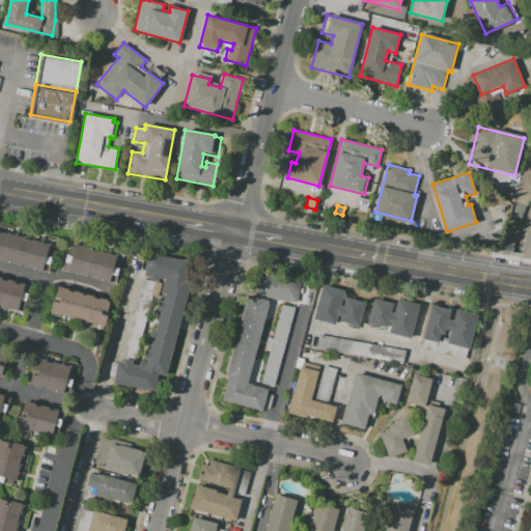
[(0,259),(0,226),(58,241),(50,272),(0,259)]
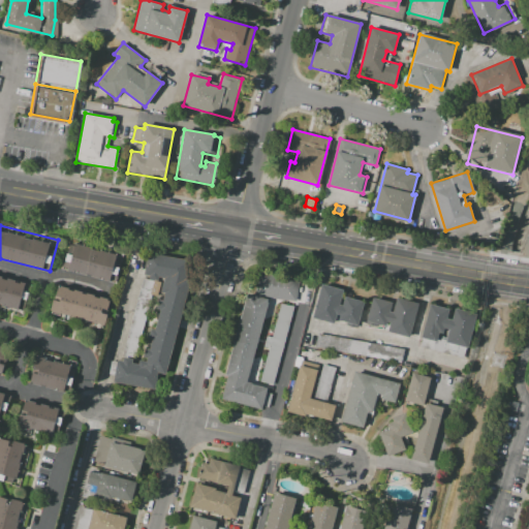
[(60,268),(67,237),(124,250),(117,282),(60,268)]
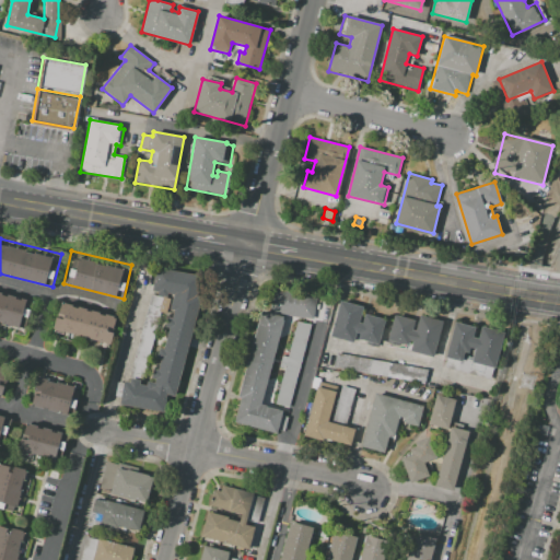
[(205,278),(171,413),(116,399),(121,376),(152,384),(172,300),(153,295),(160,267),(205,278)]
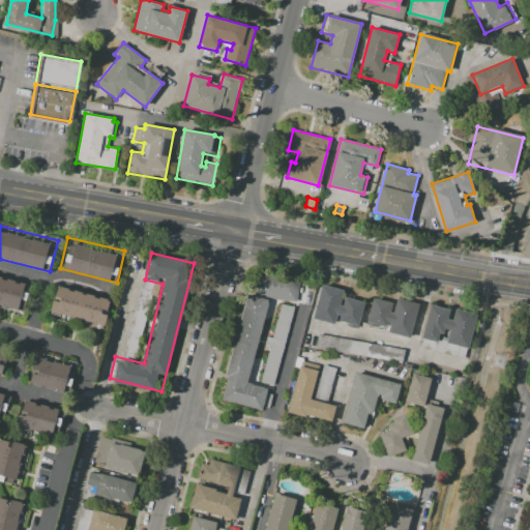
[(261,273),(299,280),(296,302),(258,296),(261,273)]
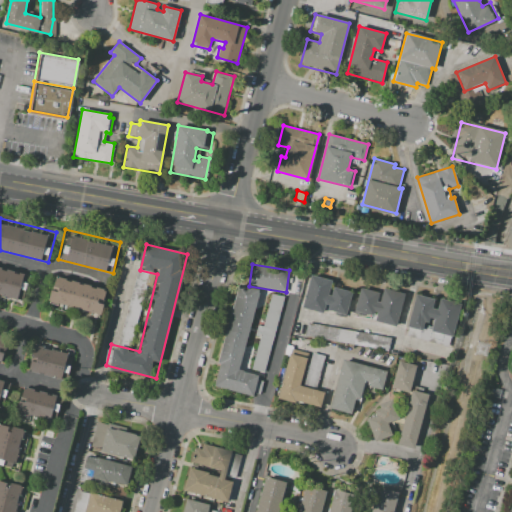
[(0,267),(30,275),(23,302),(0,296),(0,267)]
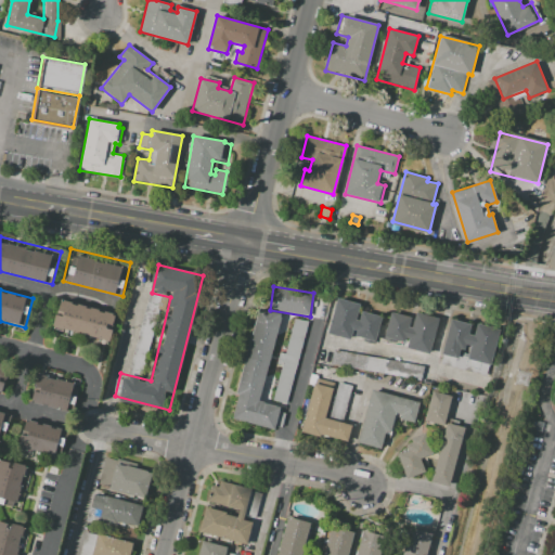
[(61,298),(117,312),(108,344),(53,331),(61,298)]
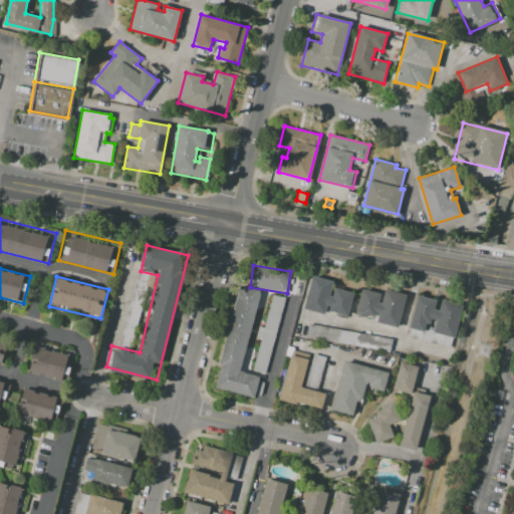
[(312,276),(332,281),(329,295),(332,296),(335,288),(353,293),(347,317),(328,312),(330,306),(325,305),(323,314),(303,309),(312,276)]
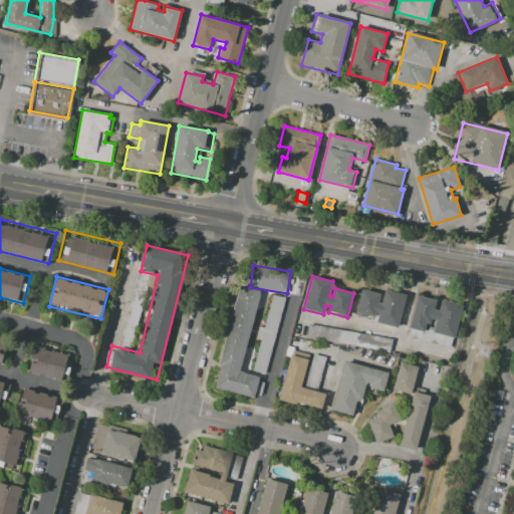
[(240,286),(261,292),(240,370),(260,376),(254,398),(215,388),(220,366),(219,366),(240,286)]
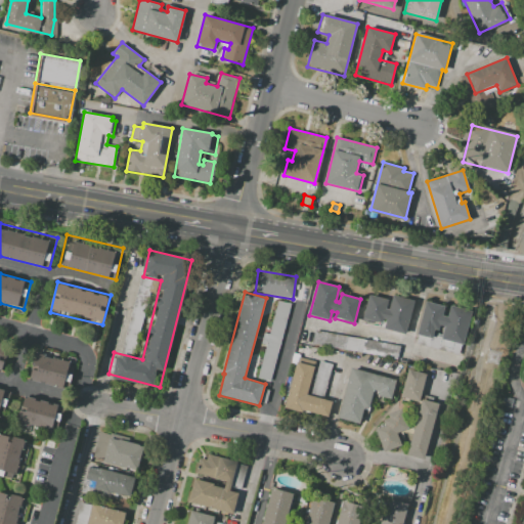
[(369,295),(387,299),(385,308),(388,309),(392,296),(415,301),(405,335),(383,329),(386,319),(383,318),(381,323),(363,318),(369,295)]
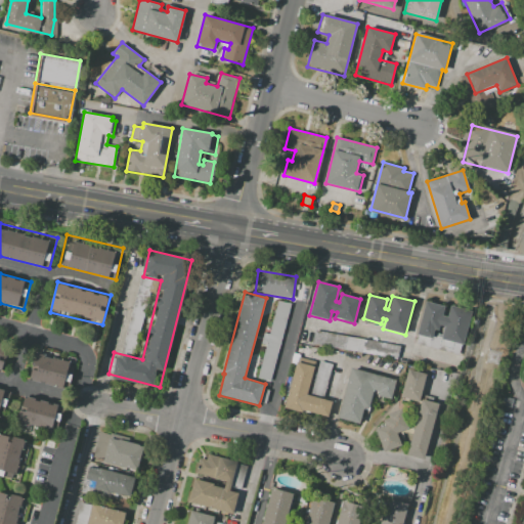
[(132,298),(131,317),(142,318),(144,299),(132,298)]
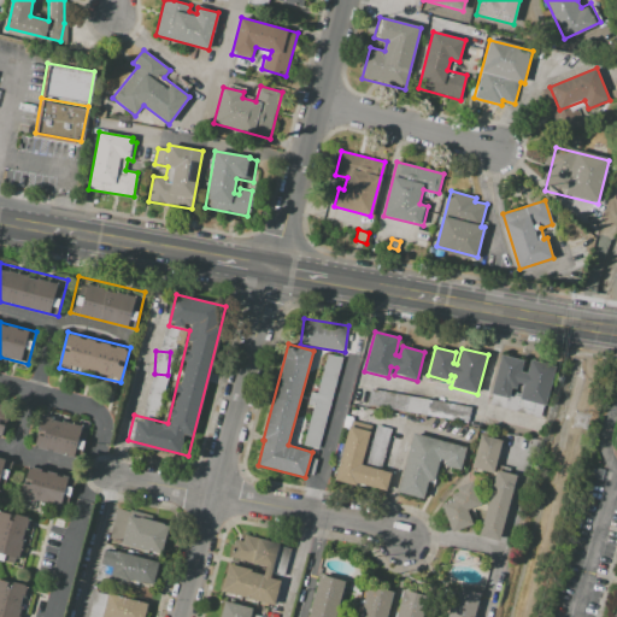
[(342,357),(319,448),(304,445),(328,352),(342,357)]
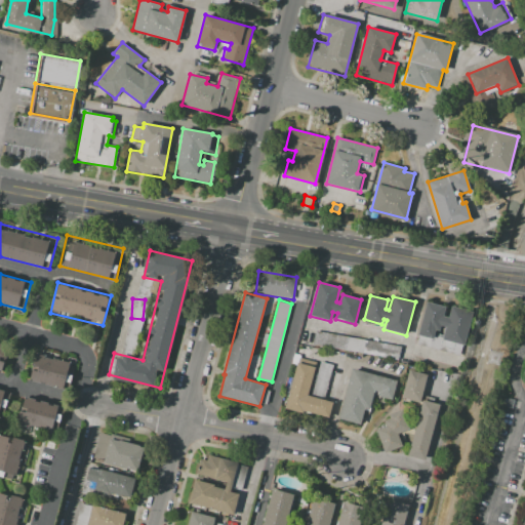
[(427,301),(446,307),(443,316),(448,318),(451,307),(473,312),(463,345),(443,339),(445,327),(440,326),(438,331),(434,330),(432,338),(417,335),(427,301)]
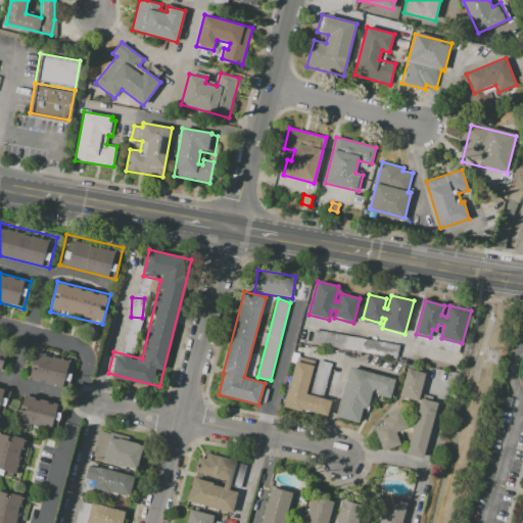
[(311,343),(315,330),(400,345),(396,359),(311,343)]
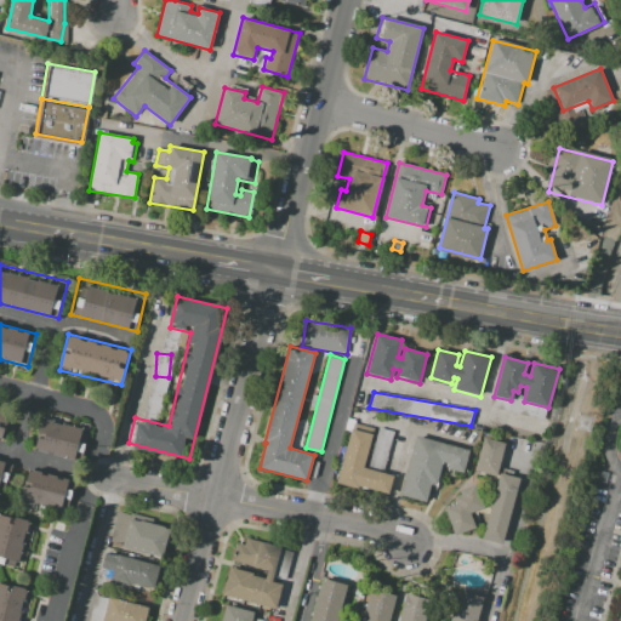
[(0,405),(10,408),(1,442),(0,440),(0,405)]
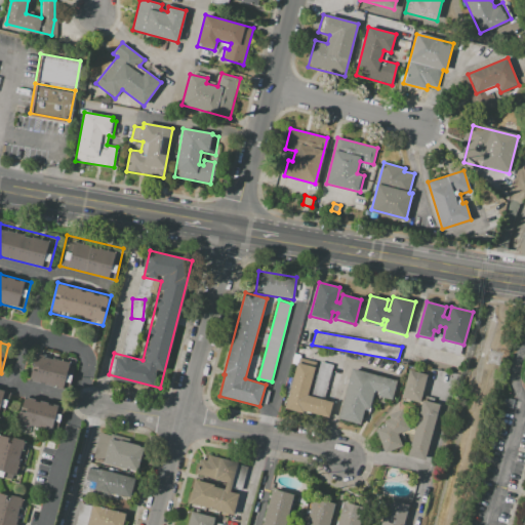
[(76,359),(68,391),(28,380),(35,352),(67,360),(68,358),(76,359)]
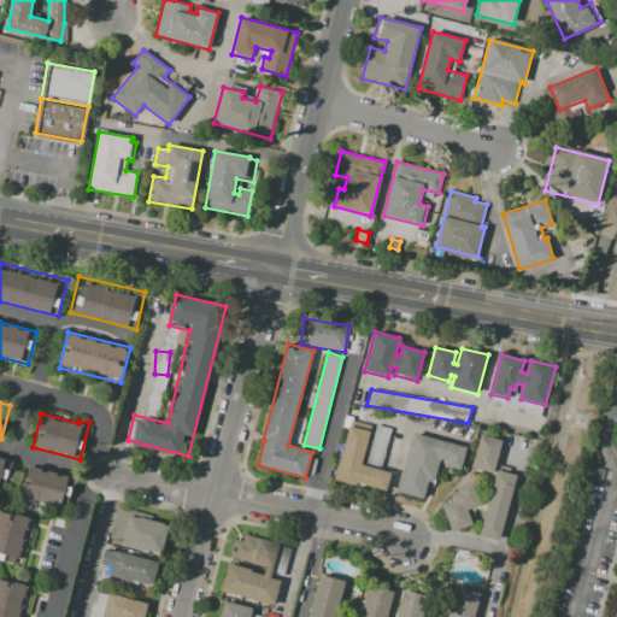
[(376,424),(392,429),(381,469),(365,464),(376,424)]
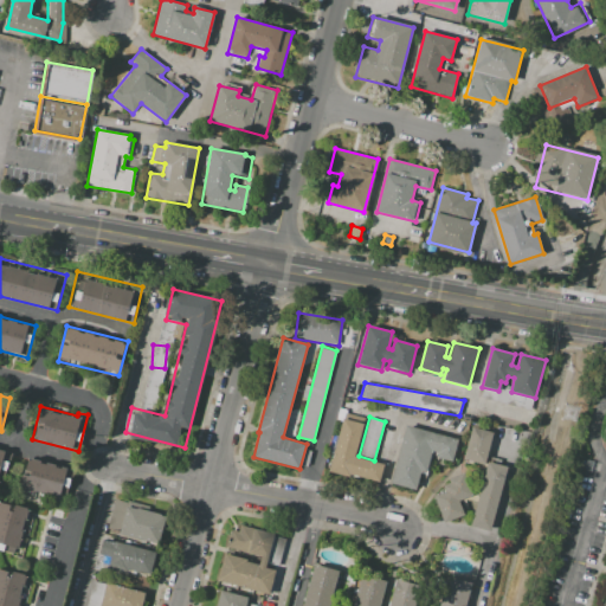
[(342,418),(363,424),(354,457),(385,464),(380,482),(329,469),(342,418)]
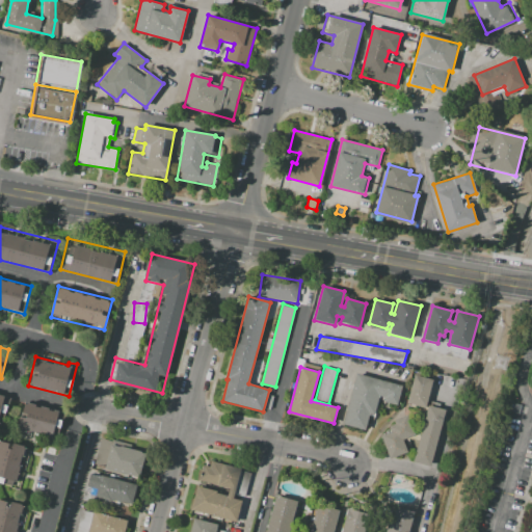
[(402,384),(397,405),(377,400),(373,416),(369,415),(365,429),(342,424),(355,373),(402,384)]
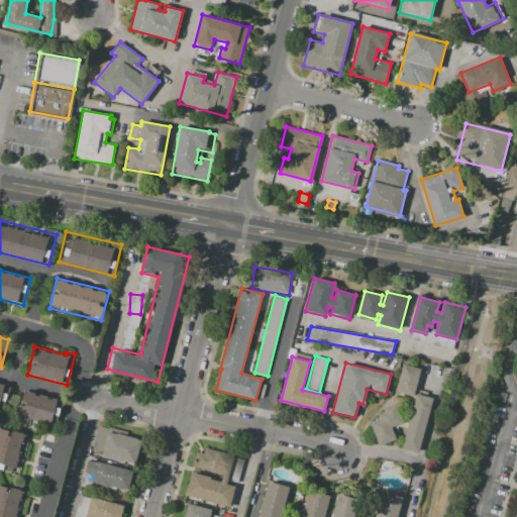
[(402,365),(421,370),(414,397),(395,392),(402,365)]
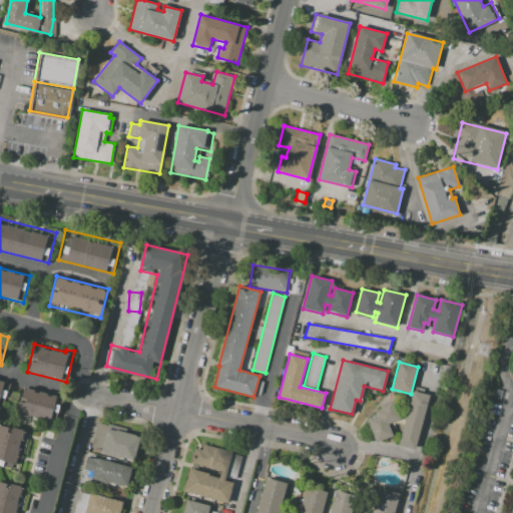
[(0,382),(10,385),(3,410),(0,409),(0,382)]
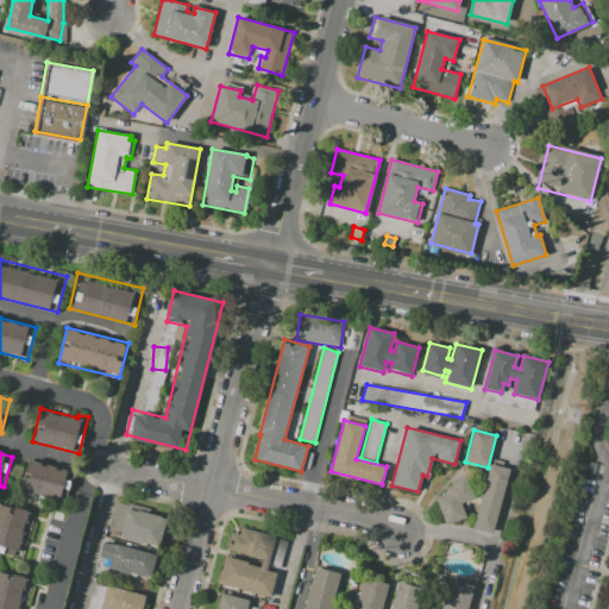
[(74,472),(67,503),(20,491),(27,460),(74,472)]
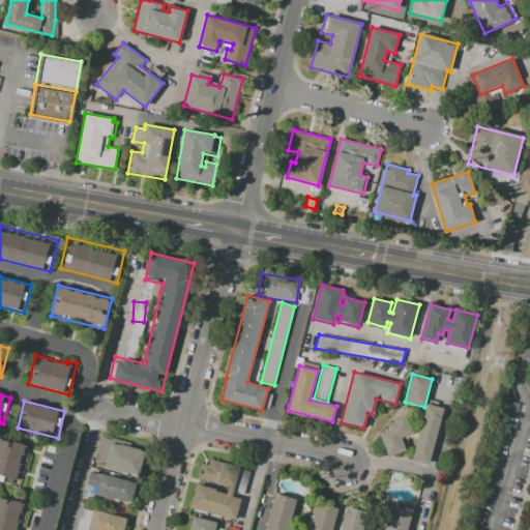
[(443,408),(429,464),(412,460),(427,404),(443,408)]
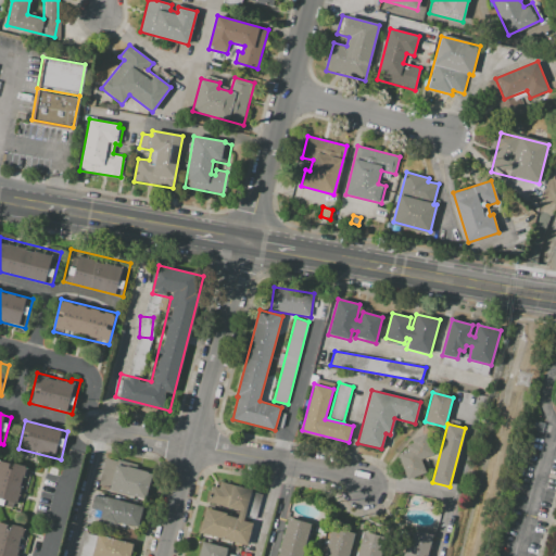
[(421,458),(426,472),(408,479),(406,472),(404,472),(397,454),(407,451),(406,446),(413,444),(411,439),(427,433),(429,438),(430,438),(436,453),(421,458)]
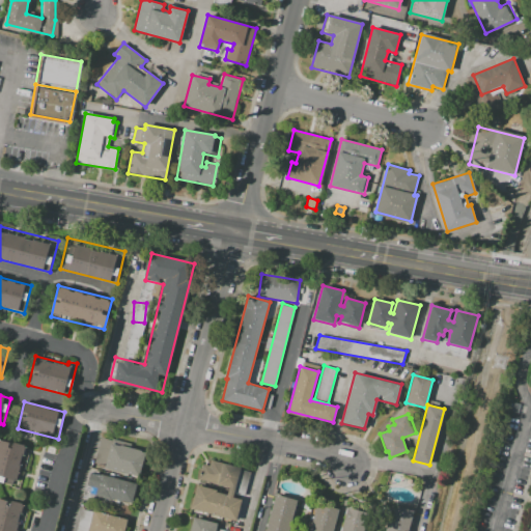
[(102,438),(144,448),(137,476),(94,466),(102,438)]
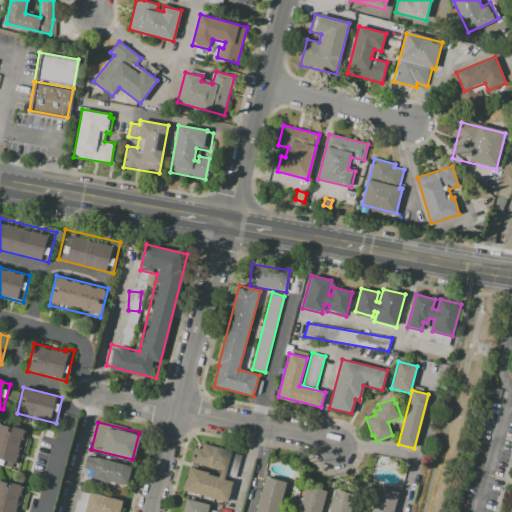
[(0,424),(25,431),(16,469),(0,464),(0,424)]
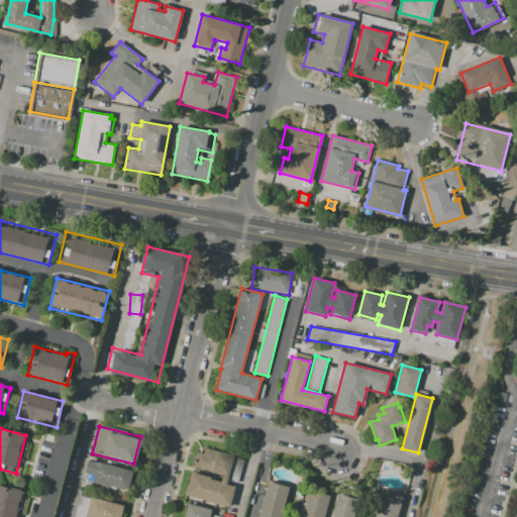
[(230,507),(185,495),(190,473),(219,480),(221,474),(194,467),(198,453),(202,454),(204,447),(234,455),(227,484),(235,486),(230,507)]
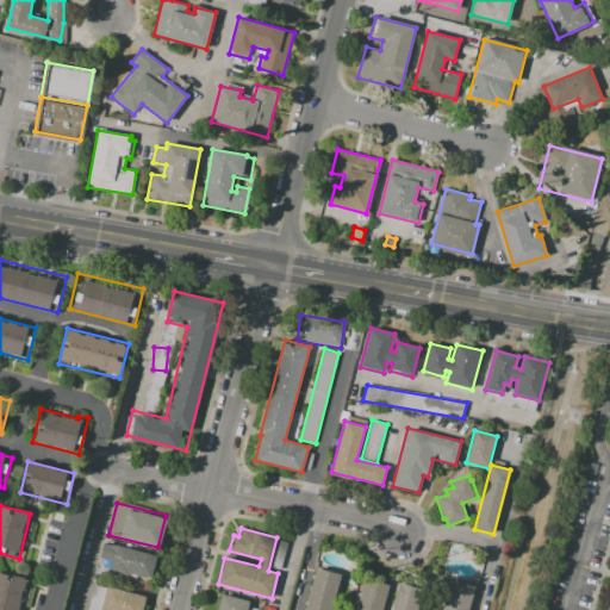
[(104,543),(157,555),(151,579),(98,566),(104,543)]
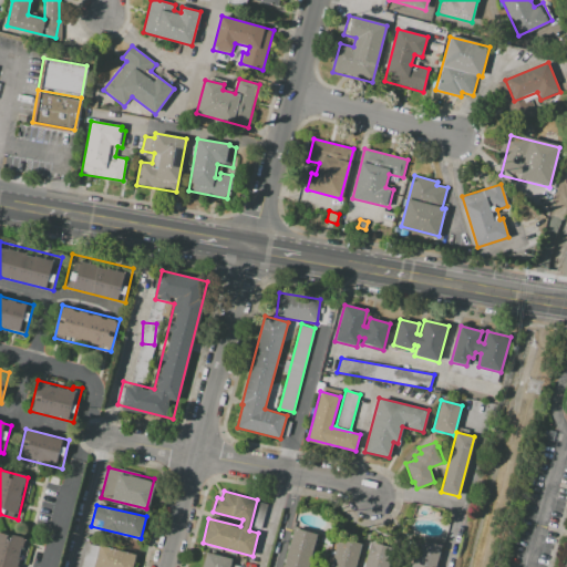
[(284,566),(295,527),(317,534),(307,566),(284,566)]
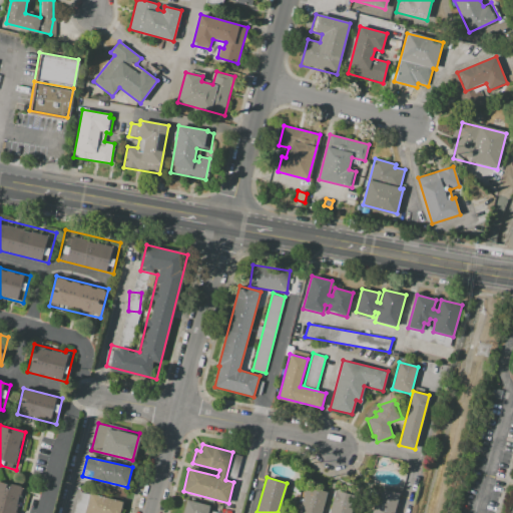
[(0,512),(0,481),(20,487),(14,512),(0,512)]
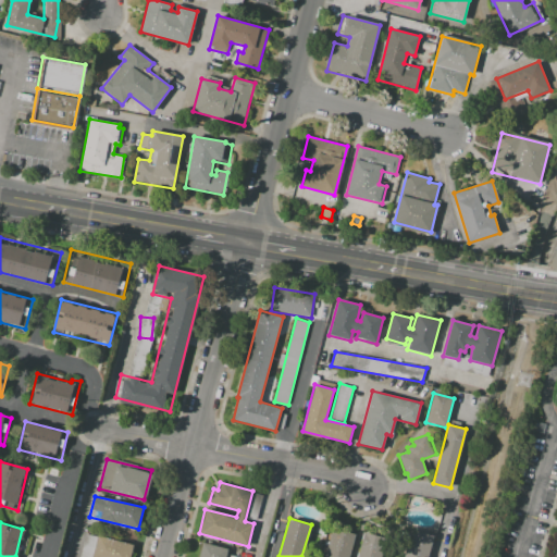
[(325,556),(333,530),(353,535),(346,556),(325,556)]
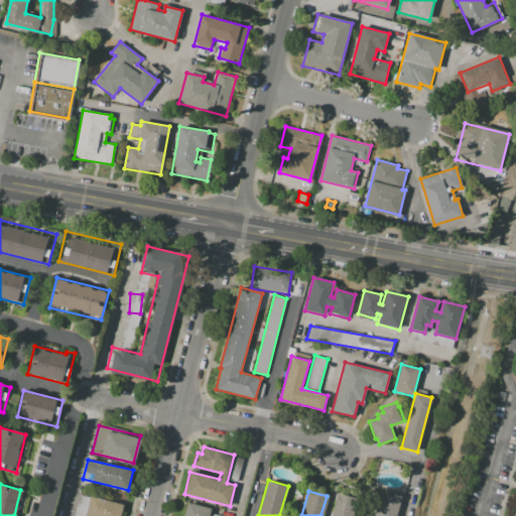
[(373,515),(380,492),(400,497),(394,515),(373,515)]
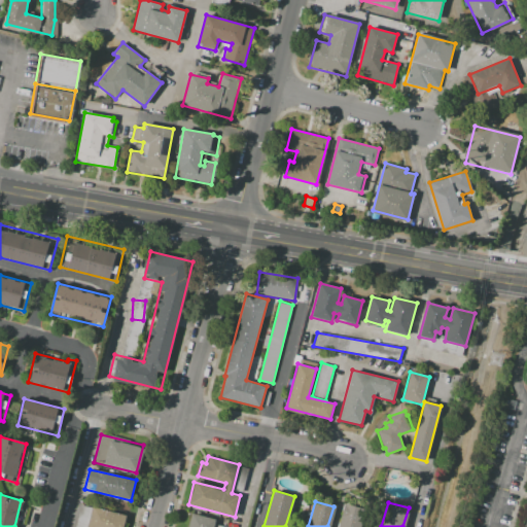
[(339,526),(346,503),(366,508),(361,526),(339,526)]
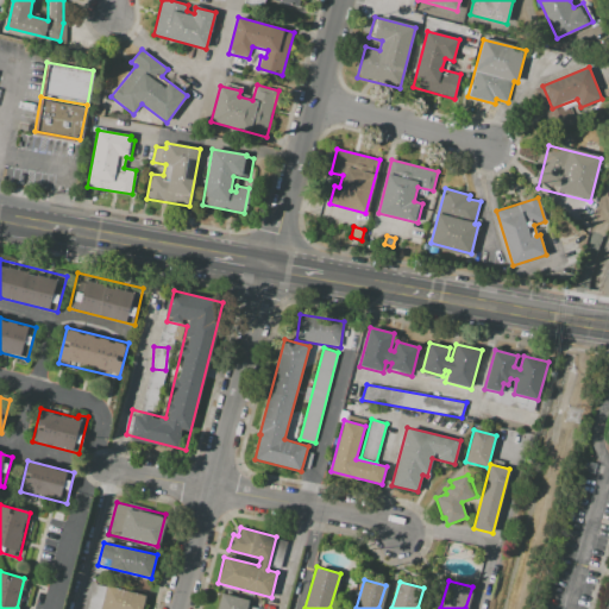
[(100,608),(107,585),(144,596),(140,608),(100,608)]
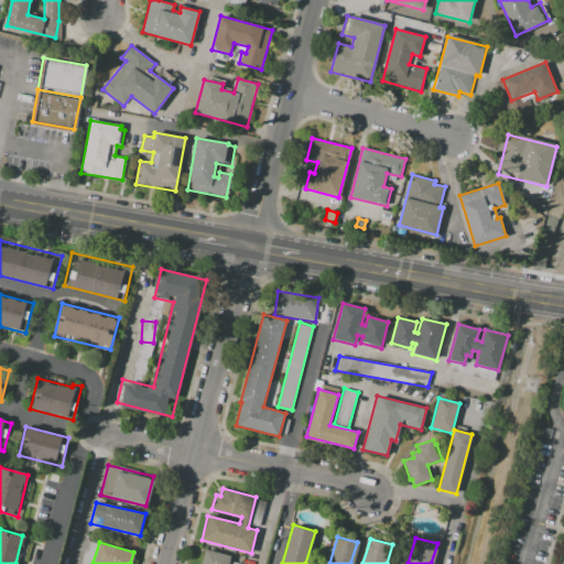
[(201,563),(206,549),(234,556),(232,562),(239,563),(201,563)]
